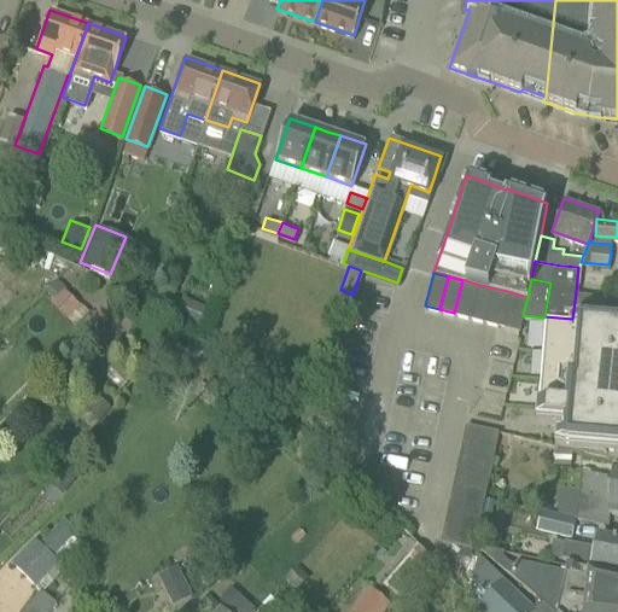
[(462,280),(454,313),(468,316),(477,284),(462,280)]
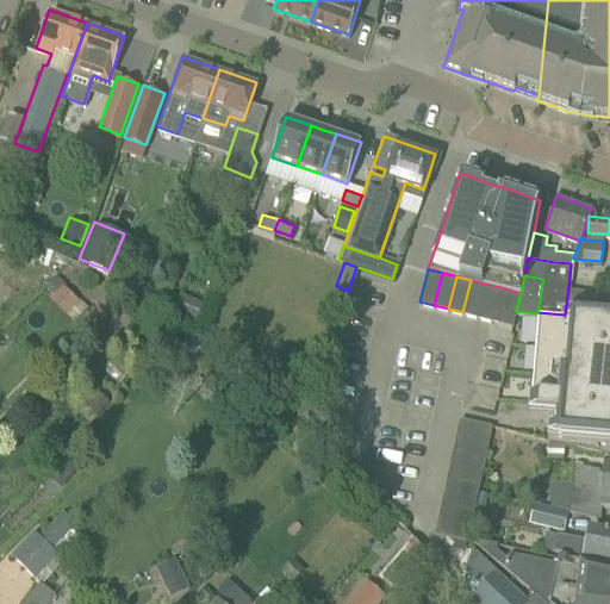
[(471,280),(462,312),(477,316),(485,284),(471,280)]
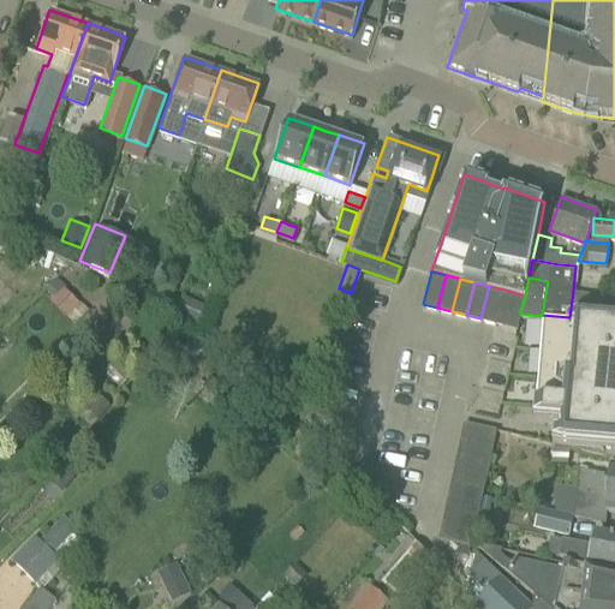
[(65,285),(51,300),(65,315),(79,299),(65,285)]
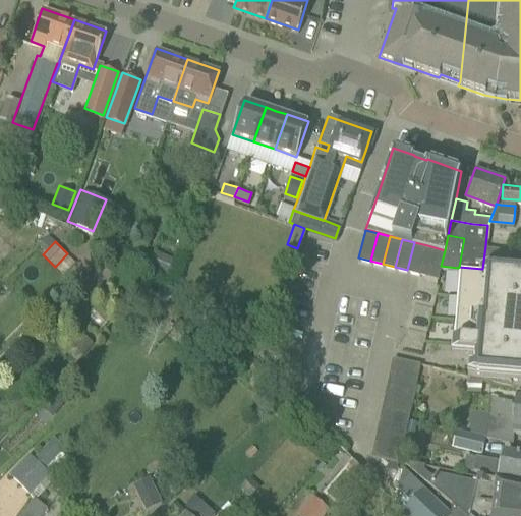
[(426,245),(414,242),(407,270),(420,273),(426,245)]
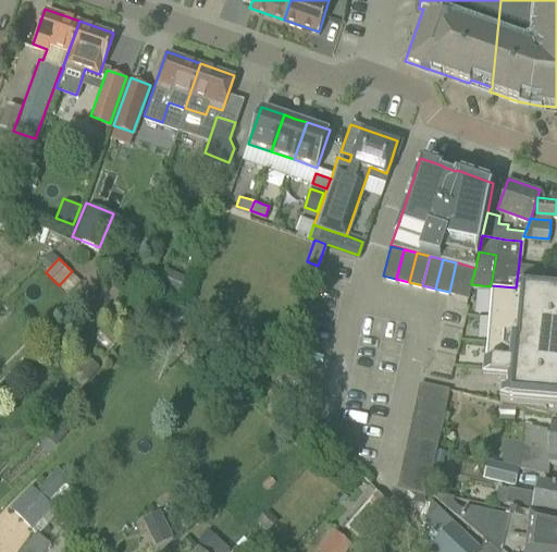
[(519,264),(516,287),(537,290),(540,266),(519,264)]
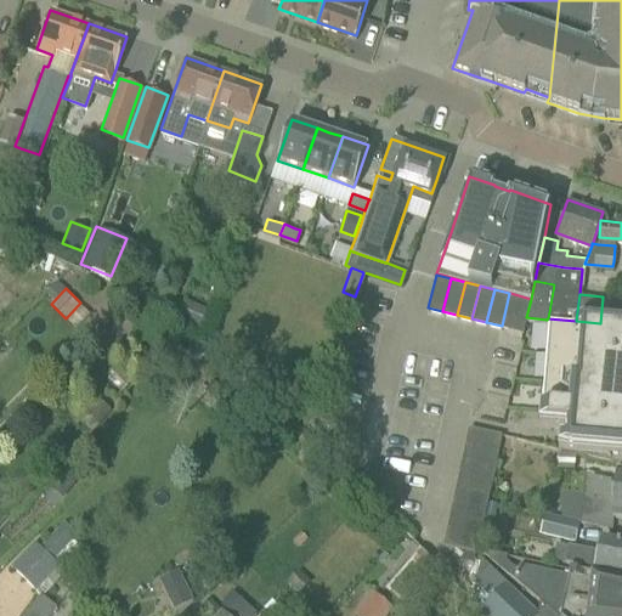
[(515,295),(507,327),(522,332),(525,318),(530,299),(515,295)]
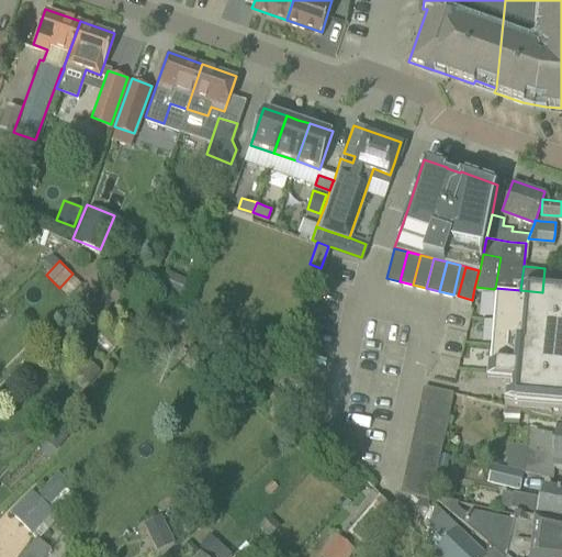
[(158,286),(179,296),(187,280),(165,270),(158,286)]
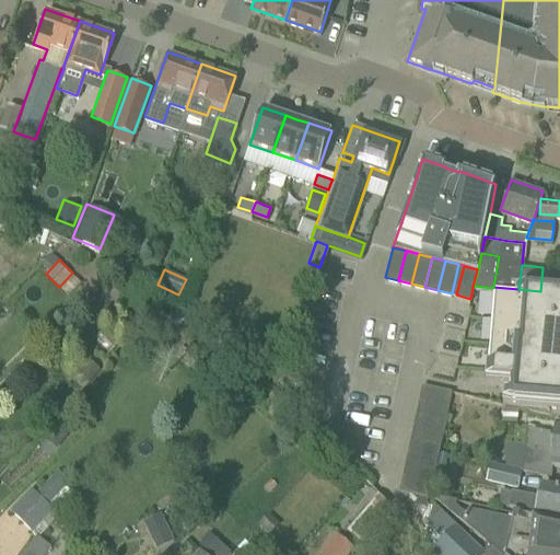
[(559,292),(540,291),(518,289),(493,287),(492,287),(492,288),(485,379),(503,380),(501,401),(559,416),(559,292)]
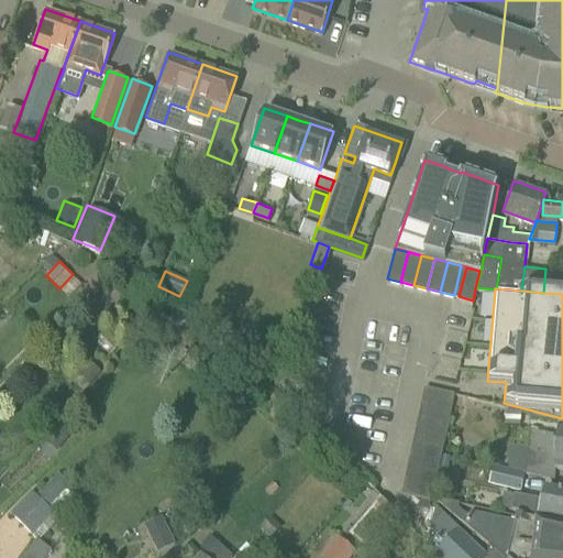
[(197,358),(206,347),(195,338),(187,349),(197,358)]
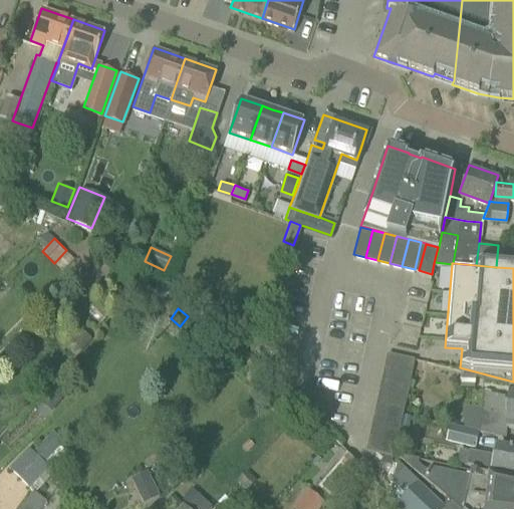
[(80,326),(73,334),(84,343),(90,336),(80,326)]
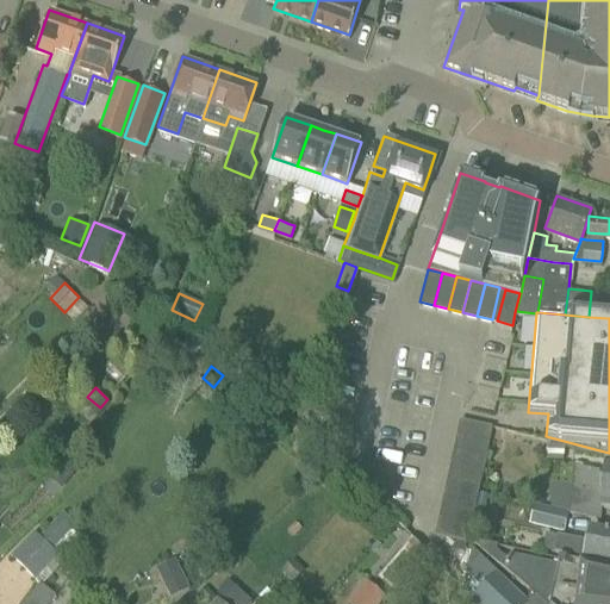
[(492,422),(459,415),(455,429),(489,436),(492,422)]
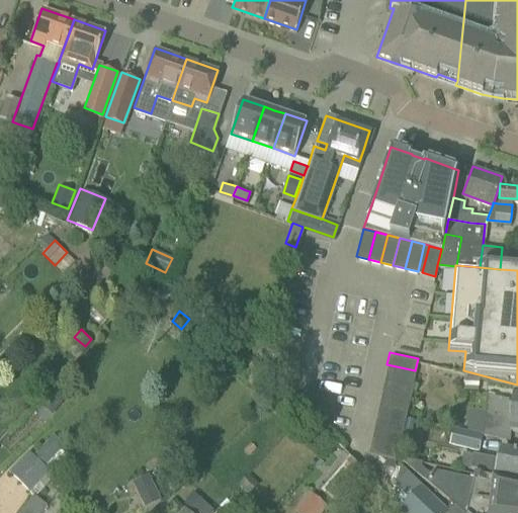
[(384,376),(412,382),(415,370),(386,364),(384,376)]
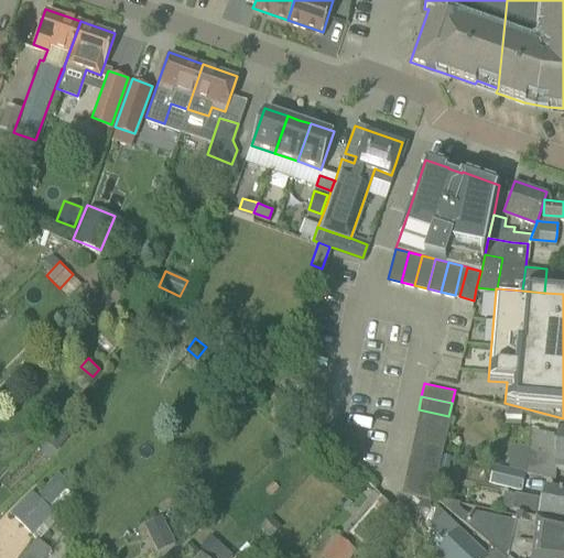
[(419,409),(415,424),(446,430),(448,416),(419,409)]
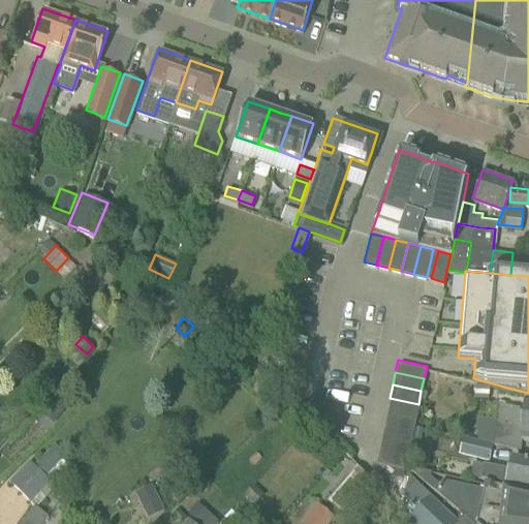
[(390,398),(386,410),(415,417),(418,404),(390,398)]
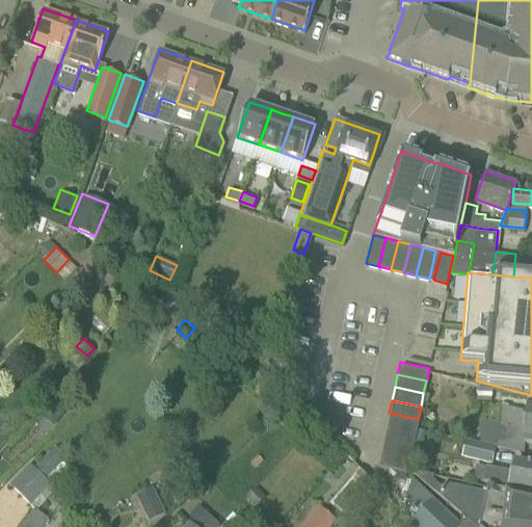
[(53,401),(44,413),(54,422),(64,412),(53,401)]
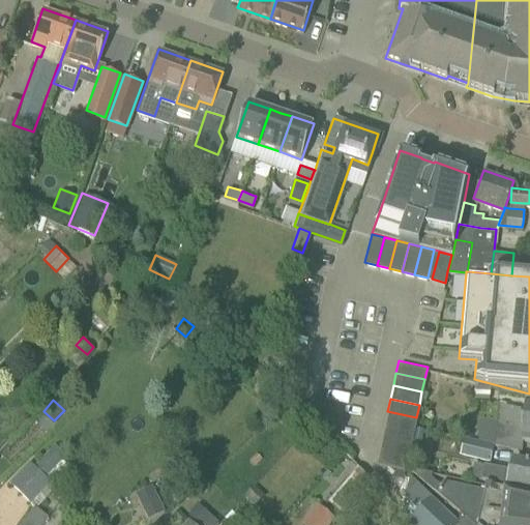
[(522,438),(529,439),(529,401),(525,401),(525,407),(520,407),(520,405),(498,401),(494,443),(522,449),(522,438)]
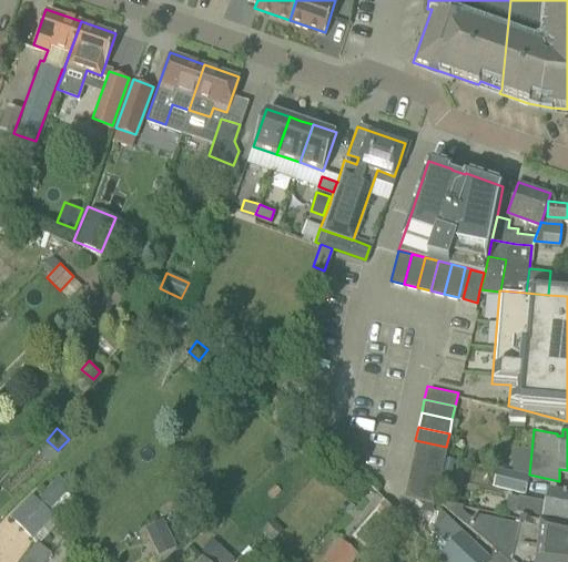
[(415,440),(413,453),(444,460),(444,456),(446,447),(415,440)]
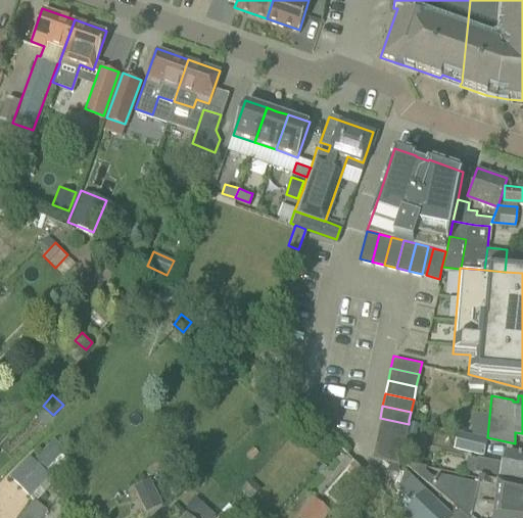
[(380,418),(377,430),(406,436),(406,435),(409,424),(380,418)]
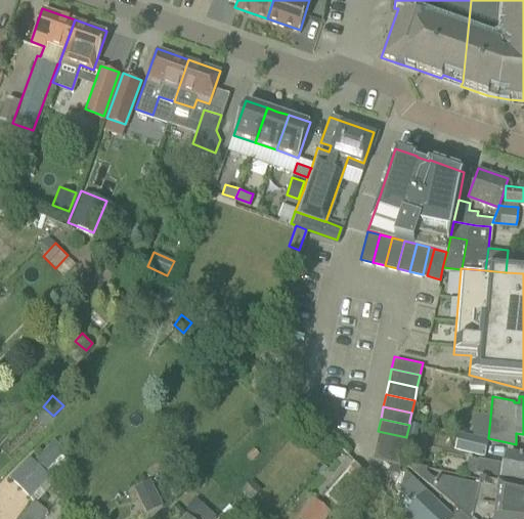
[(409,425),(406,436),(415,438),(418,422),(409,421),(409,425)]
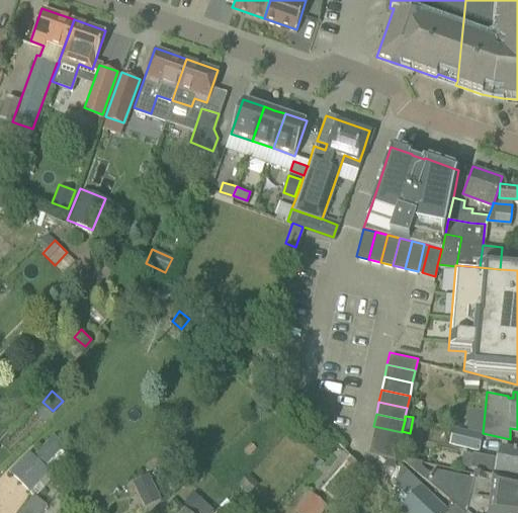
[(452,425),(449,440),(479,447),(482,432),(452,425)]
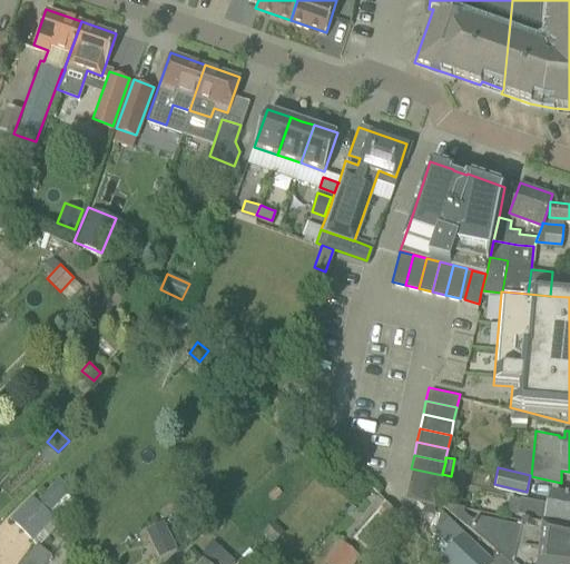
[(411,468),(409,482),(439,488),(442,475),(411,468)]
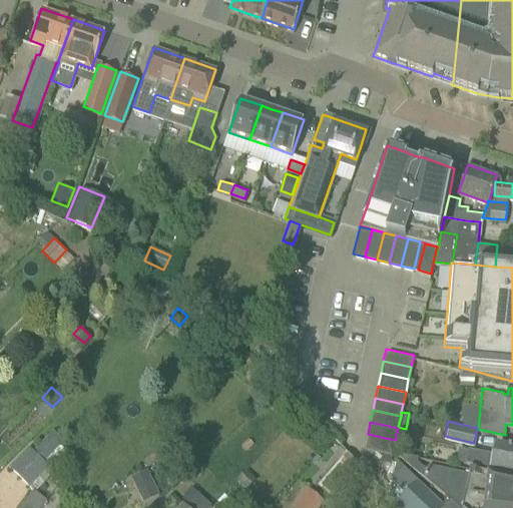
[(28,445),(9,465),(28,484),(48,464),(43,460),(64,439),(52,428),(32,449),(28,445)]
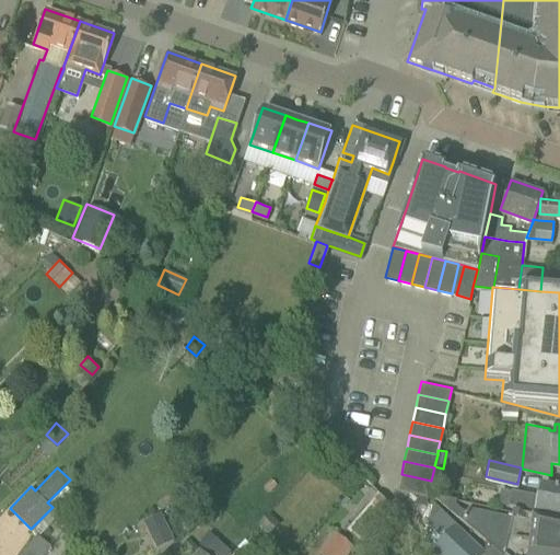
[(401,474),(398,488),(429,495),(431,481),(401,474)]
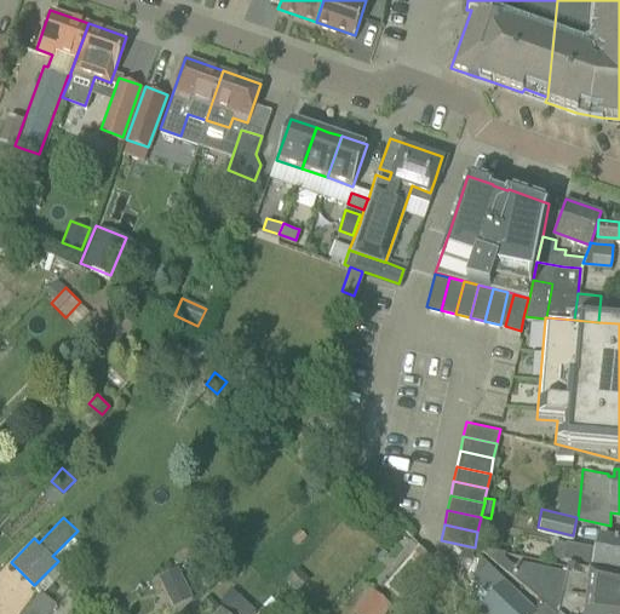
[(562,557),(606,568),(619,571),(619,539),(598,535),(596,547),(566,541),(562,557)]
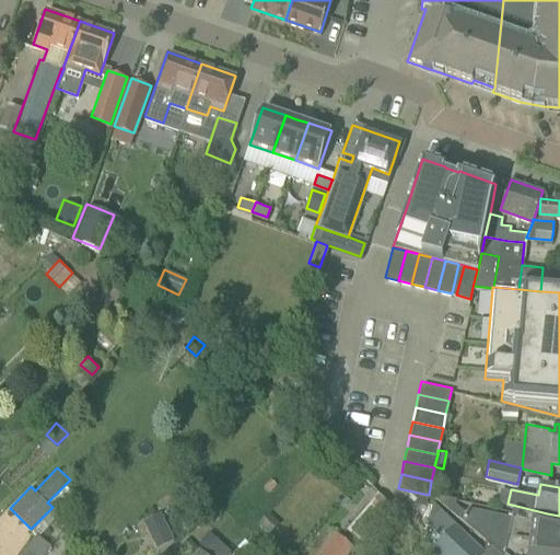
[(559,554),(559,520),(512,510),(512,516),(468,507),(465,511),(455,504),(457,498),(442,495),(440,501),(487,542),(502,554),(559,554)]
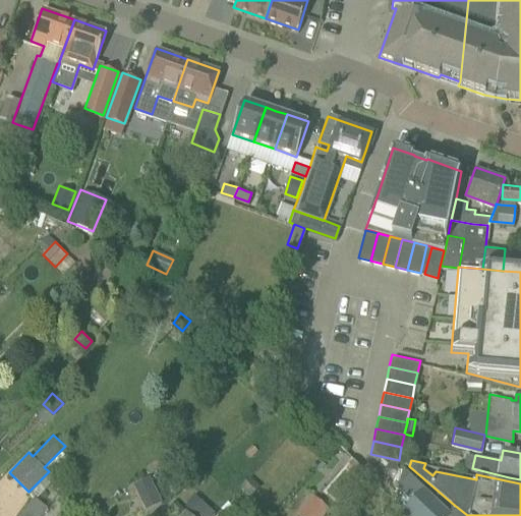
[(410,515),(409,515),(467,515),(453,504),(451,511),(403,466),(398,488),(413,500),(404,509),(410,515)]
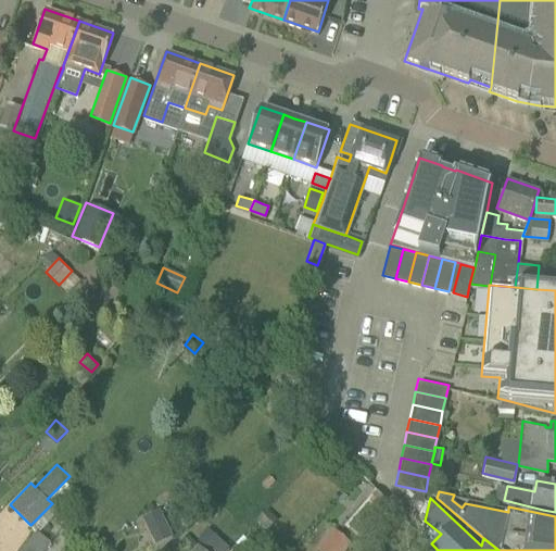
[(276,516),(266,508),(257,516),(267,525),(276,516)]
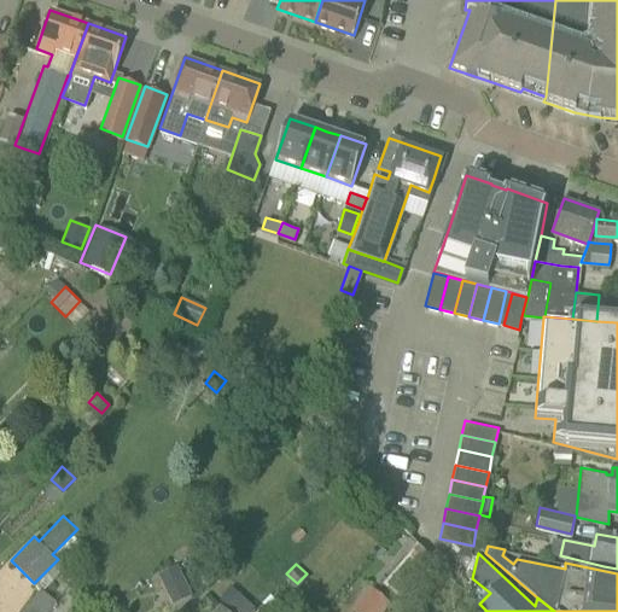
[(191,594),(178,567),(161,576),(174,602),(191,594)]
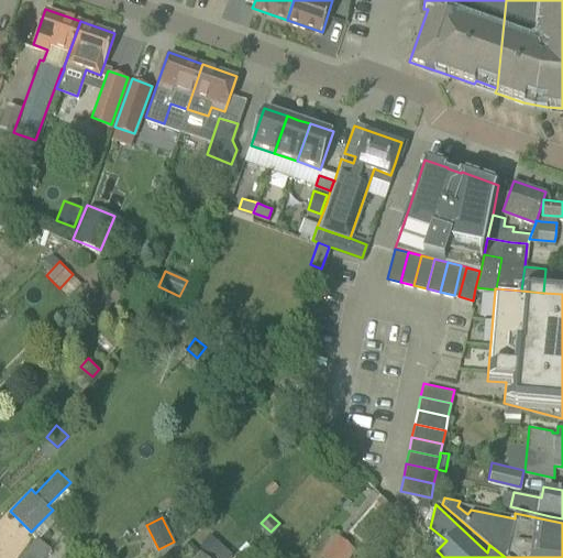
[(209,531),(198,543),(213,557),(212,557),(223,557),(231,550),(209,531)]
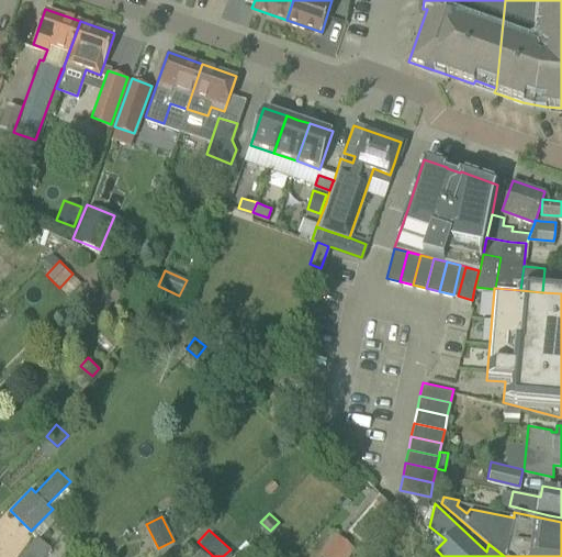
[(346,556),(357,546),(339,532),(323,550),(329,556),(346,556)]
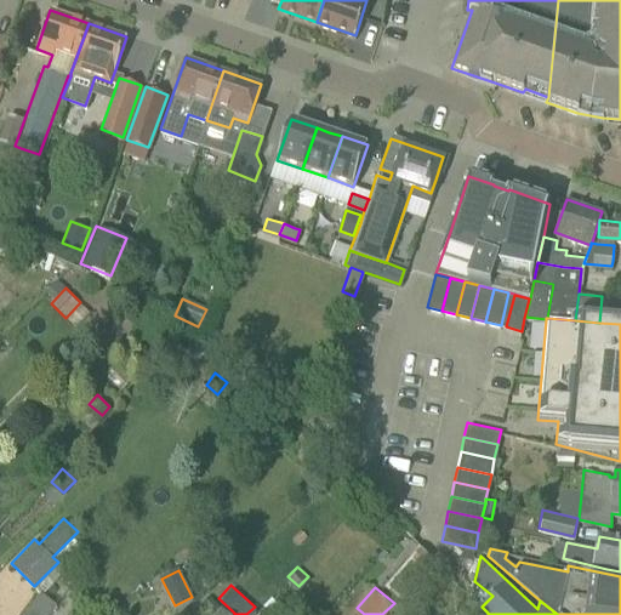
[(39,591),(20,614),(45,614),(55,603),(39,591)]
